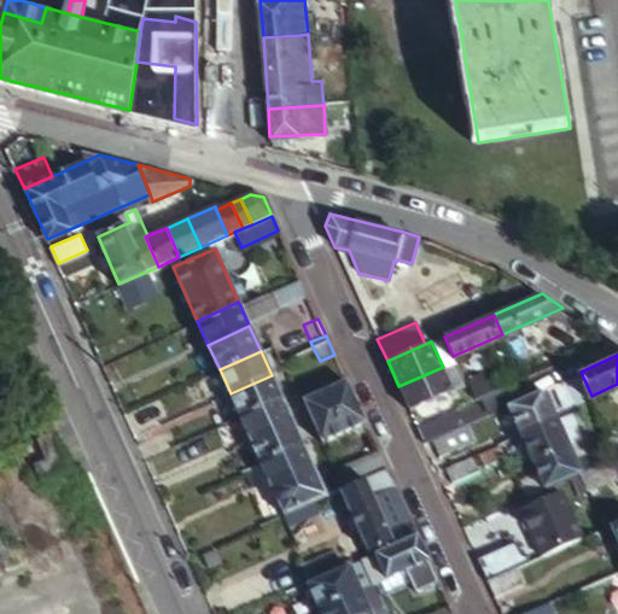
[(470,392),(455,361),(443,367),(453,390),(456,398),(470,392)]
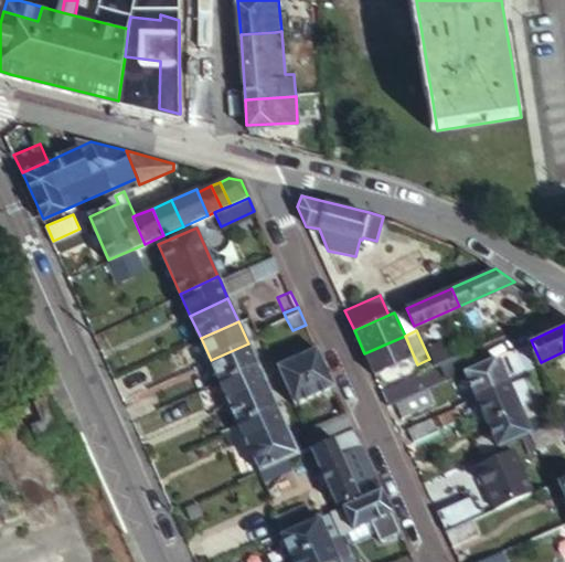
[(405,336),(364,353),(374,375),(414,357),(405,336)]
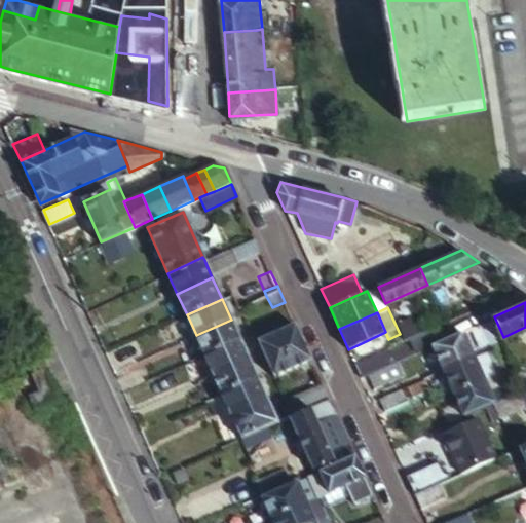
[(494,316),(480,324),(487,340),(489,343),(503,337),(494,316)]
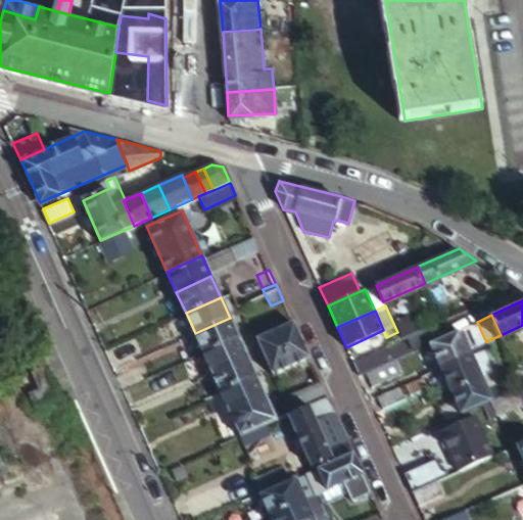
[(195,333),(203,353),(239,337),(230,318),(195,333)]
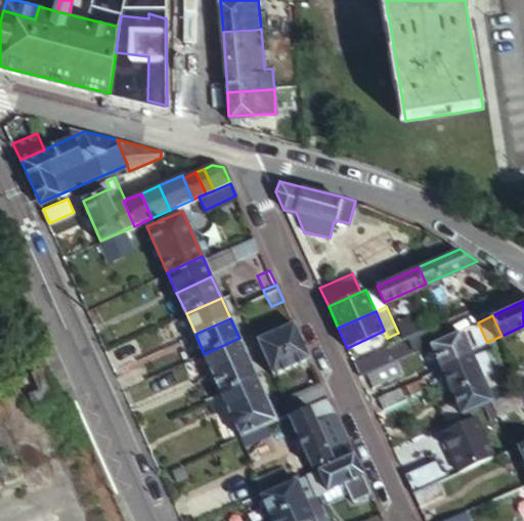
[(309,357),(294,322),(255,340),(270,375),(309,357)]
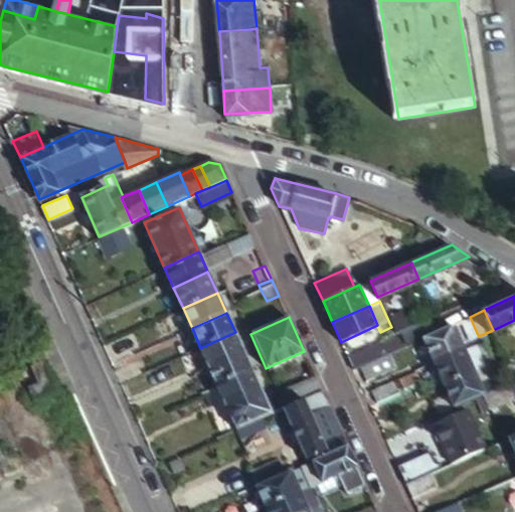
[(477,333),(470,317),(458,322),(465,338),(477,333)]
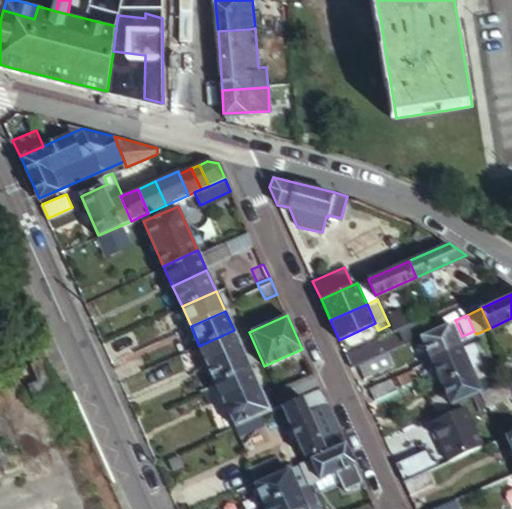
[(421,336),(432,359),(462,346),(451,322),(438,328),(421,336)]
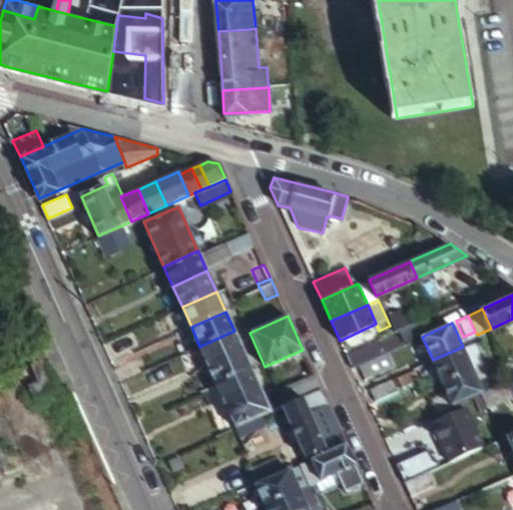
[(208,366),(242,351),(234,331),(199,347),(208,366)]
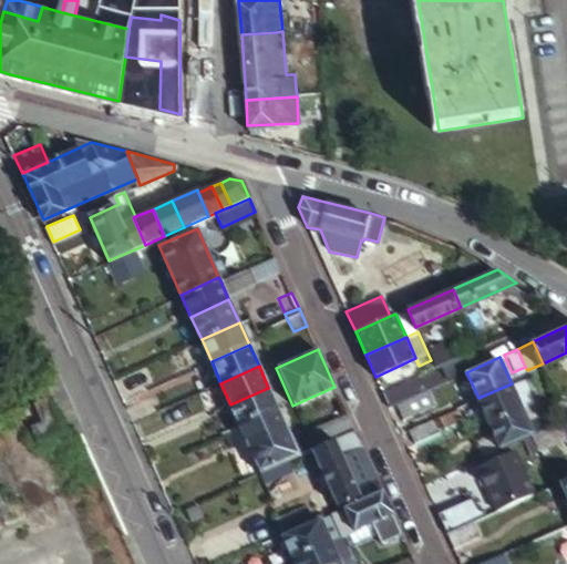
[(536,389),(529,375),(521,379),(527,393),(536,389)]
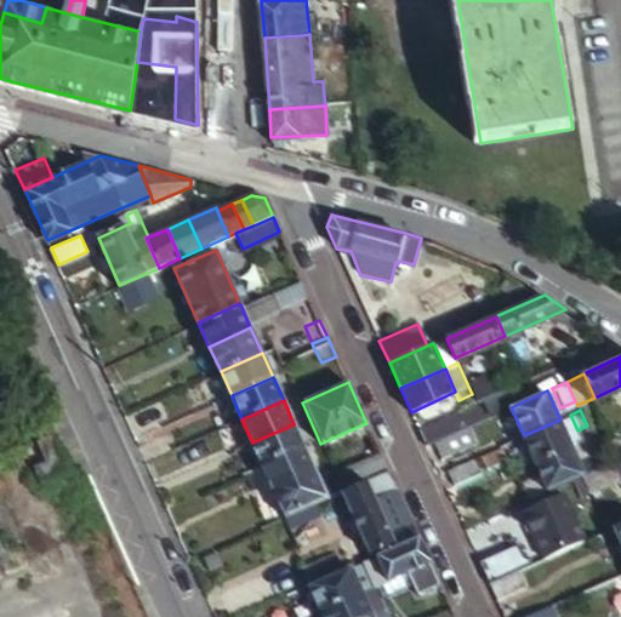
[(421,433),(427,446),(466,428),(459,415),(421,433)]
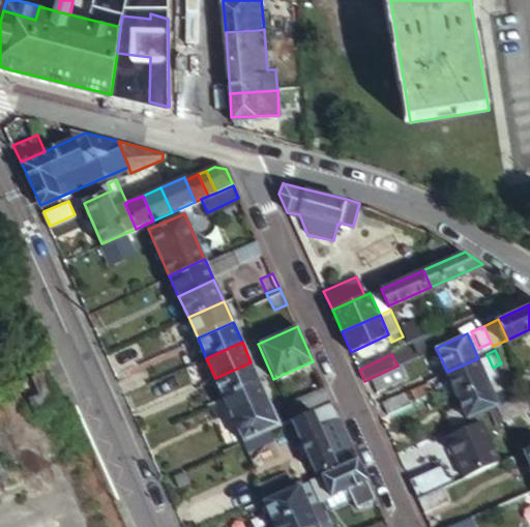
[(447,372),(458,396),(489,381),(478,358),(447,372)]
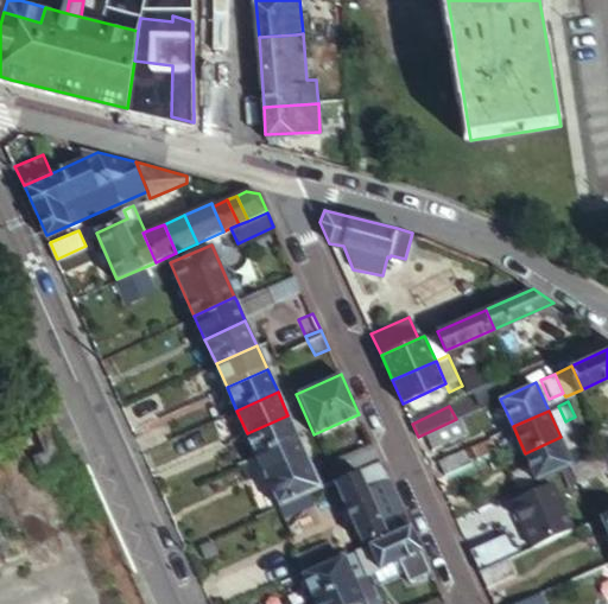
[(247,433),(258,457),(298,438),(287,415),(247,433)]
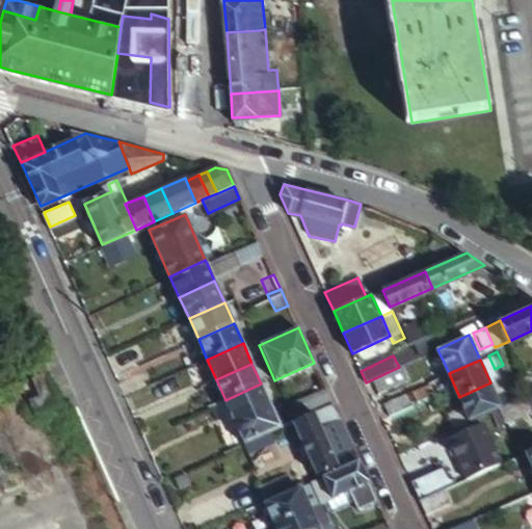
[(409,380),(403,367),(373,381),(379,394),(409,380)]
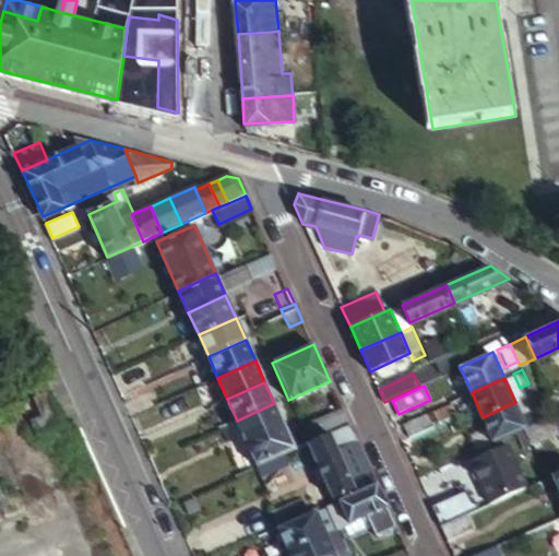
[(492,440),(525,425),(520,413),(516,404),(515,402),(483,417),(492,440)]
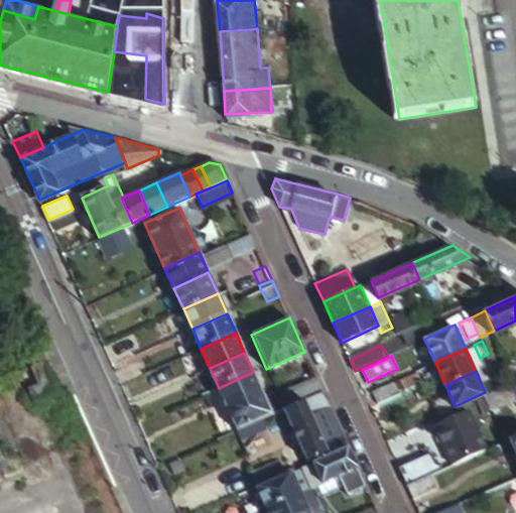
[(219,388),(228,408),(262,393),(253,372),(219,388)]
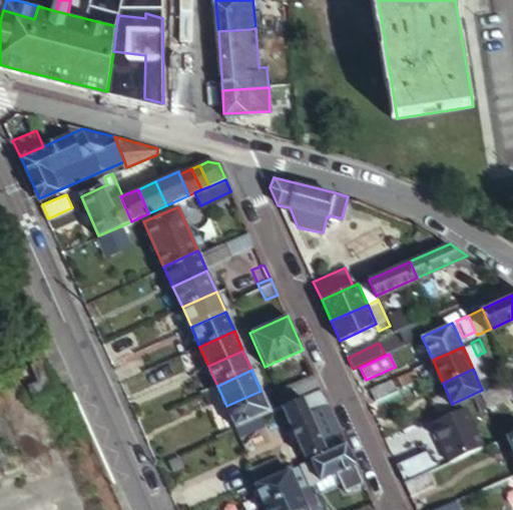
[(493,371),(498,382),(501,381),(496,370),(493,371)]
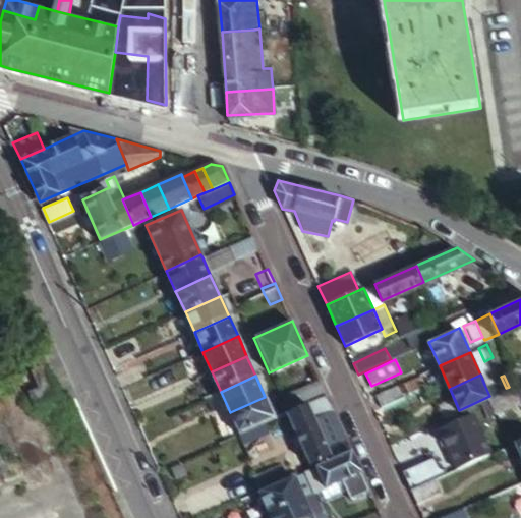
[(426,385),(422,377),(406,385),(410,393),(426,385)]
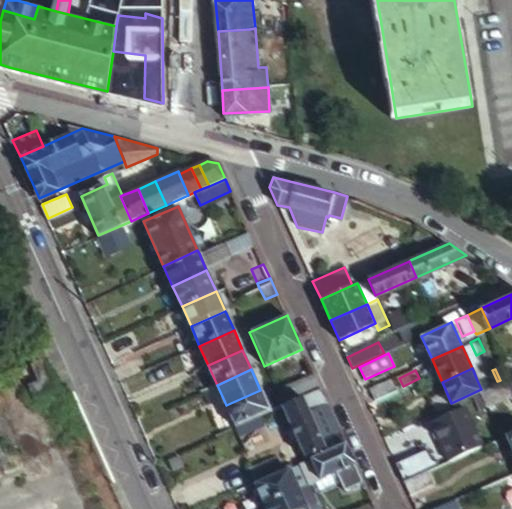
[(476,378),(481,389),(497,381),(492,370),(476,378)]
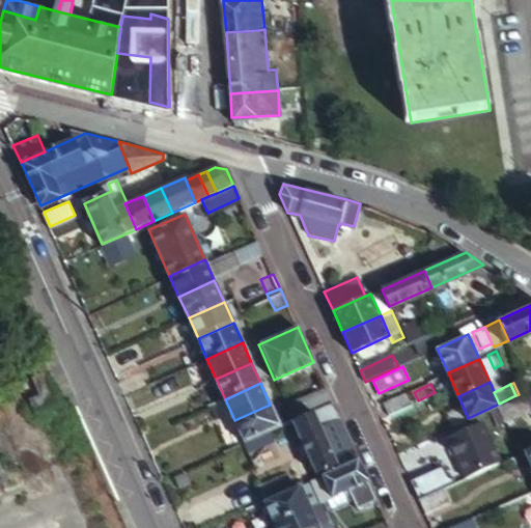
[(313,412),(332,404),(325,387),(285,405),(287,411),(292,421),(313,412)]
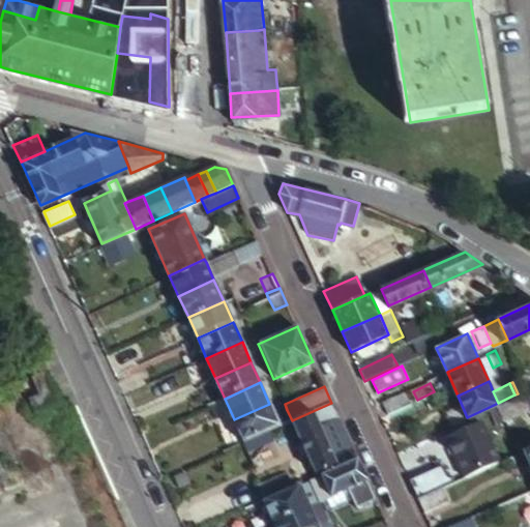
[(529,387),(518,393),(514,394),(498,403),(505,417),(529,406),(529,407),(529,387)]
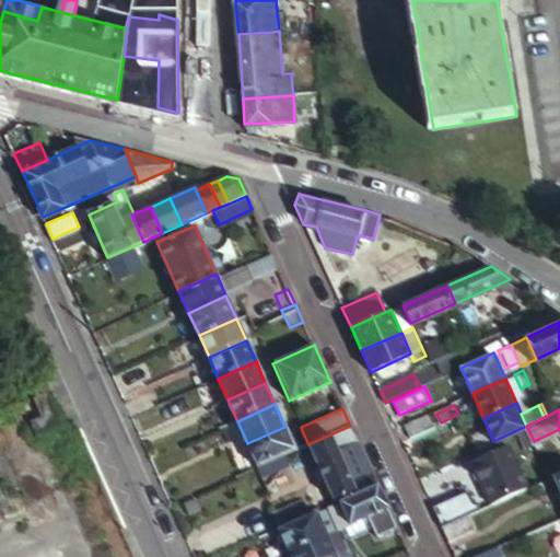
[(435,426),(430,412),(404,424),(410,438),(435,426)]
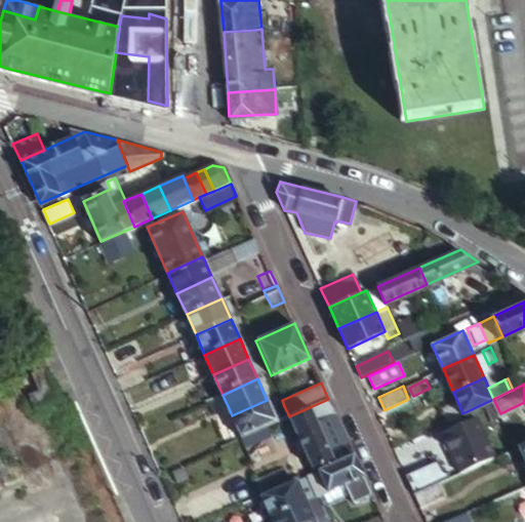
[(335,464),(354,455),(328,399),(310,407),(311,410),(289,419),(312,468),(332,457),(335,464)]
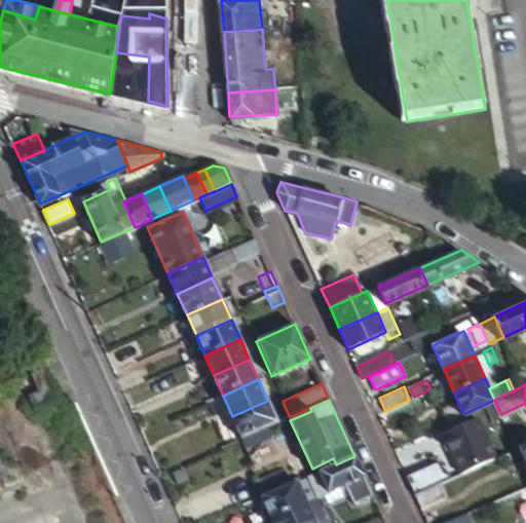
[(242,438),(276,422),(272,412),(267,401),(232,416),(242,438)]
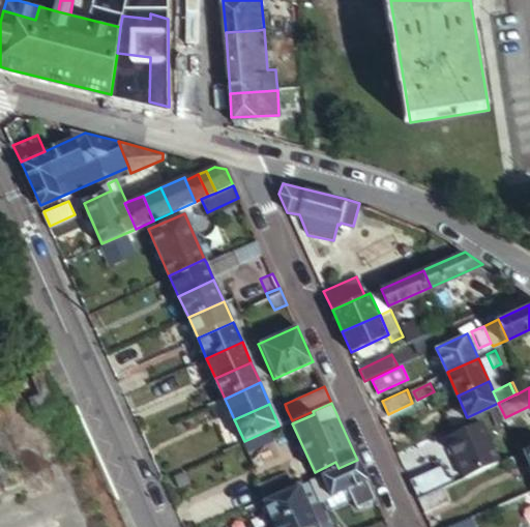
[(274,415),(278,426),(292,420),(287,410),(274,415)]
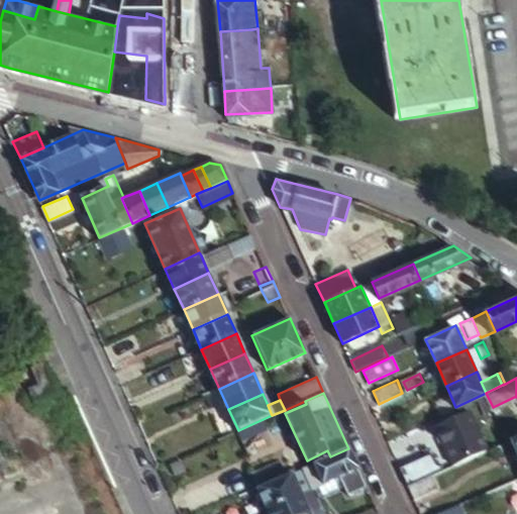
[(434,425),(453,466),(487,450),(468,410),(434,425)]
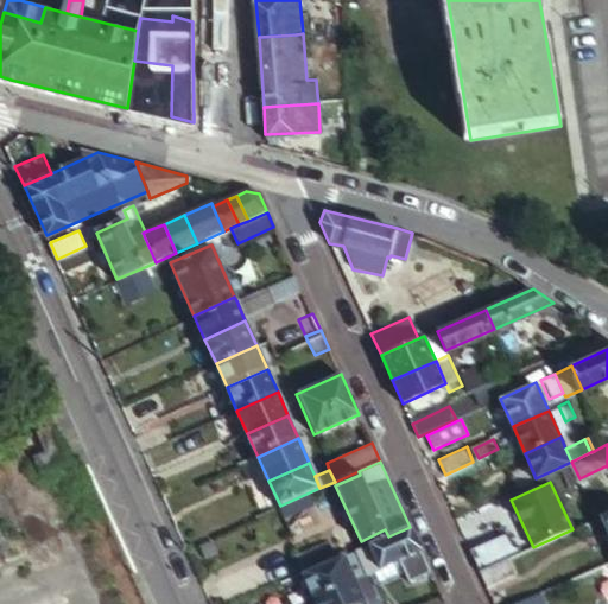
[(358,550),(367,573),(398,559),(407,580),(429,571),(410,527),(388,536),(358,550)]
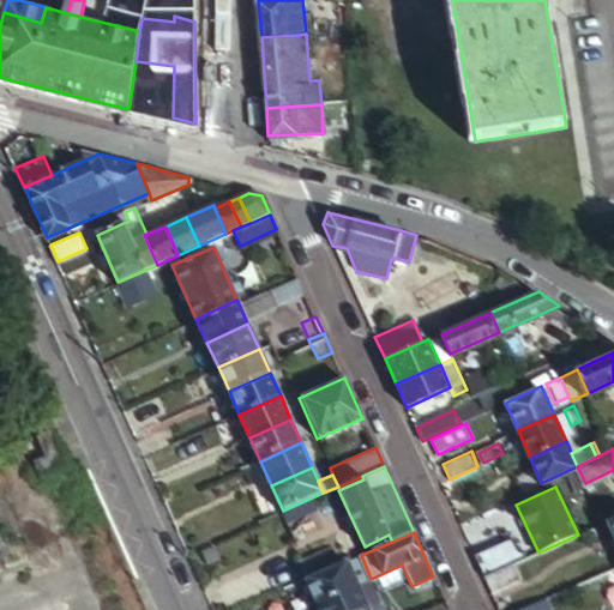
[(485,578),(513,565),(522,560),(512,538),(474,556),(477,562),(485,578)]
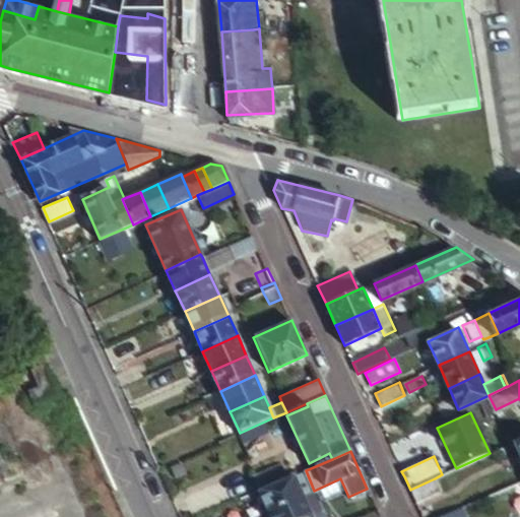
[(285,474),(279,461),(255,471),(262,485),(285,474)]
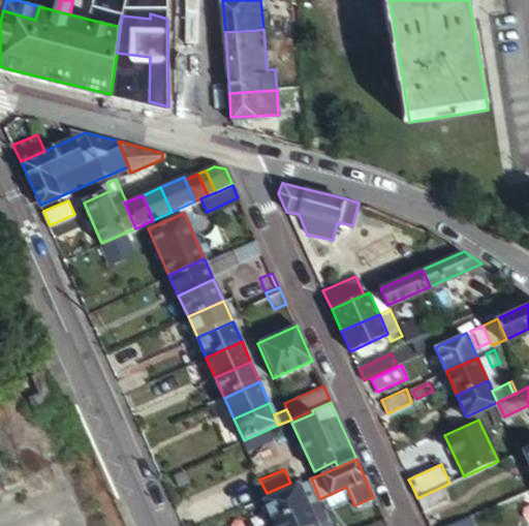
[(312,503),(319,499),(311,478),(267,498),(276,519),(312,503)]
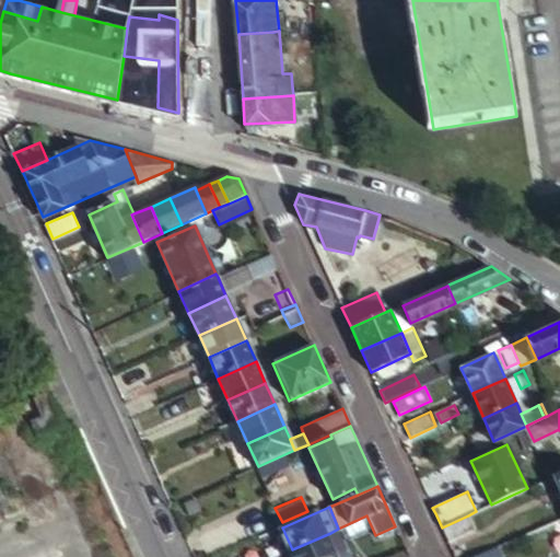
[(468,518),(442,530),(447,541),(473,528),(468,518)]
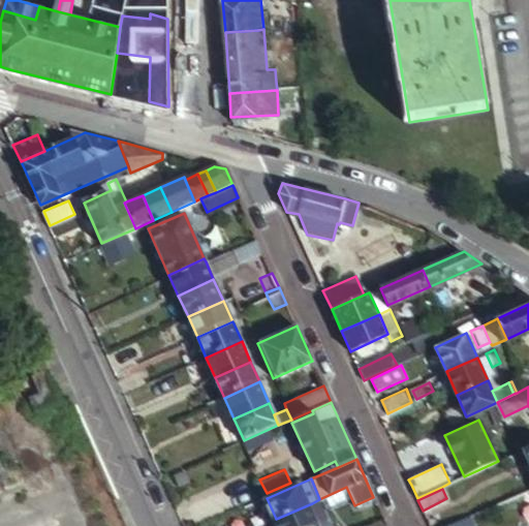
[(278,525),(309,525),(320,522),(312,503),(276,519),(278,525)]
